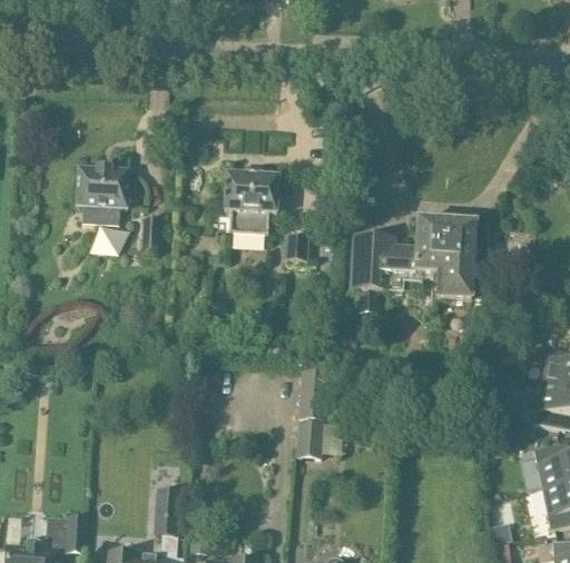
[(118,224),(119,207),(126,207),(128,169),(110,168),(110,167),(97,166),(96,167),(77,166),(75,205),(82,205),(81,223),(118,224)]
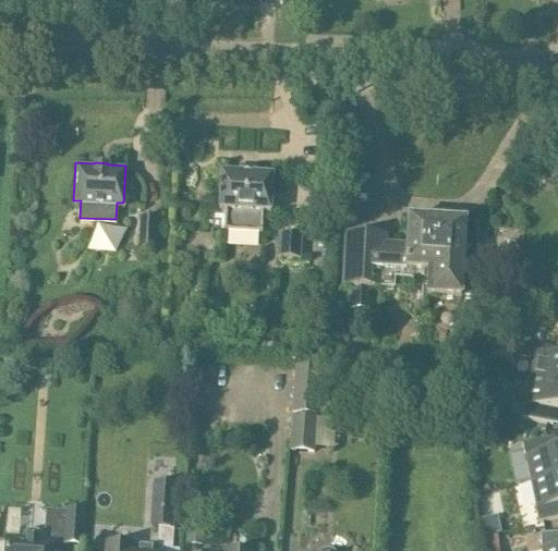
[(269,209),(271,173),(253,172),(240,171),(220,170),(219,206),(226,207),(225,227),(262,229),(263,208),(269,209)]
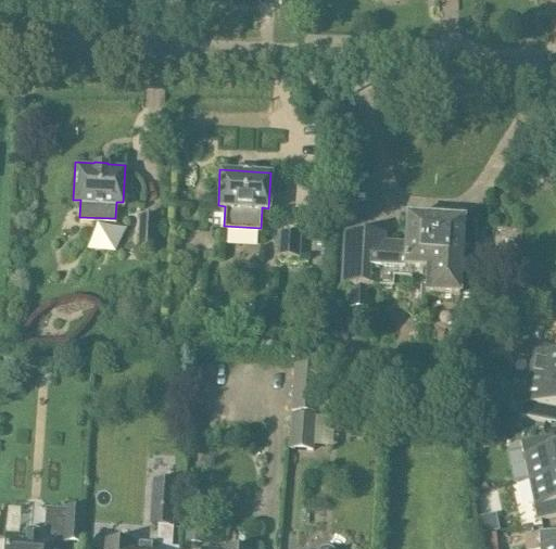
[(153,249),(155,212),(140,212),(138,249),(153,249)]
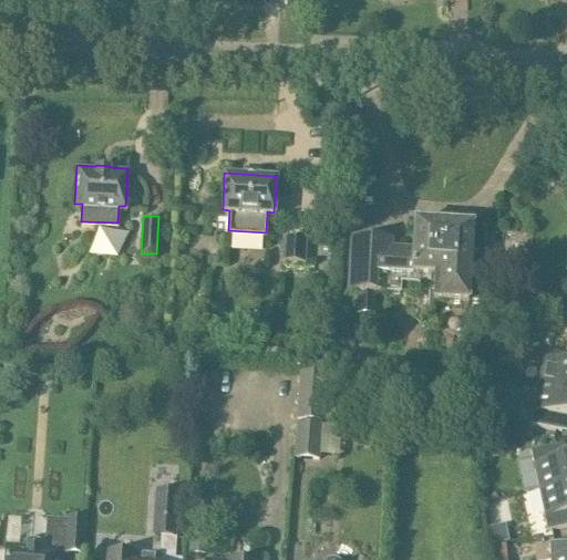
[(392,236),(350,232),(347,287),(357,288),(356,310),(373,311),(375,290),(399,291),(400,280),(421,281),(420,289),(434,290),(433,298),(468,299),(468,298),(481,298),(484,224),(472,224),(473,223),(413,219),(412,245),(391,244),(392,236)]
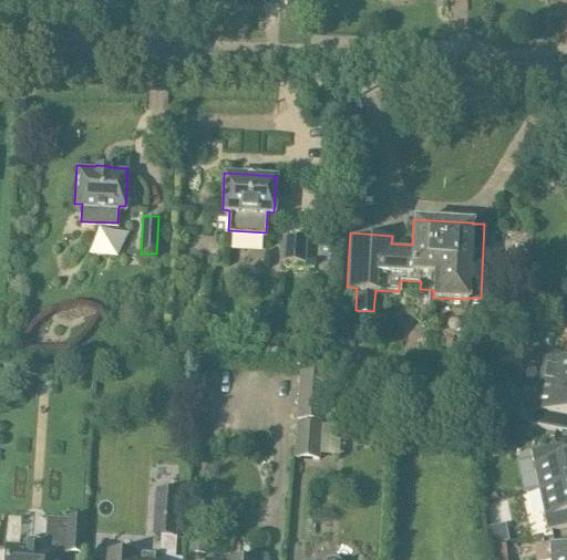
[(88,248),(120,250),(122,226),(90,223),(88,248)]
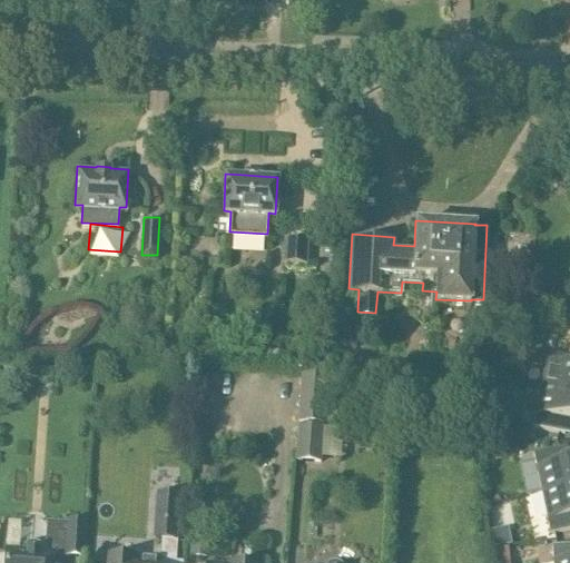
[(306,259),(307,236),(285,235),(284,258),(306,259)]
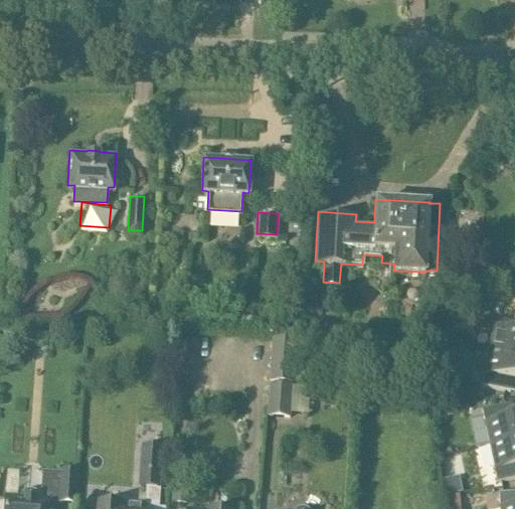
[(323,288),(304,287),(303,309),(322,310),(323,288)]
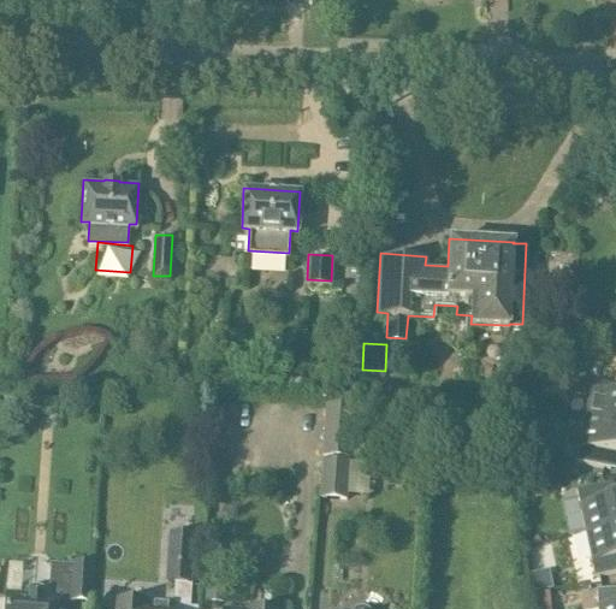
[(615,378),(594,374),(586,412),(615,417),(615,378)]
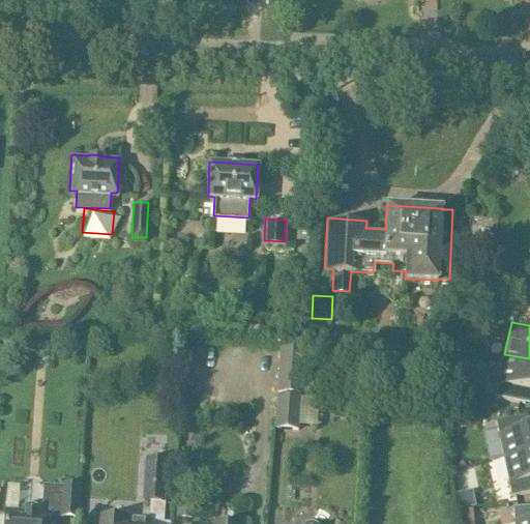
[(281,344),(277,384),(301,386),(304,345),(281,344)]
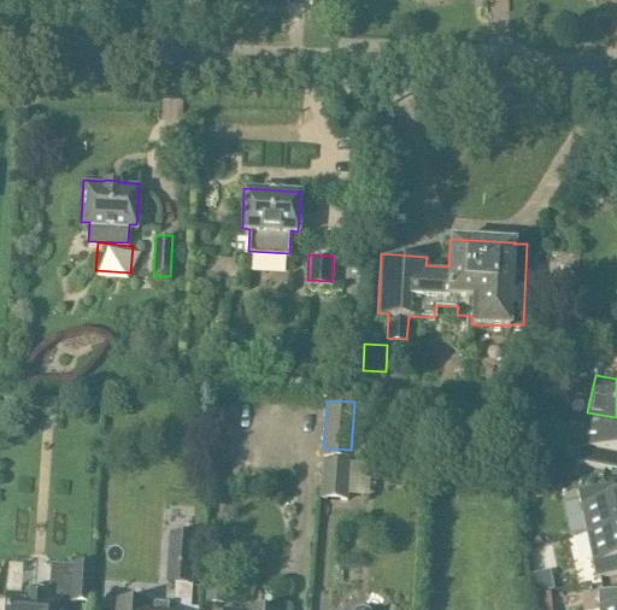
[(616,417),(587,412),(579,456),(613,463),(616,449),(616,417)]
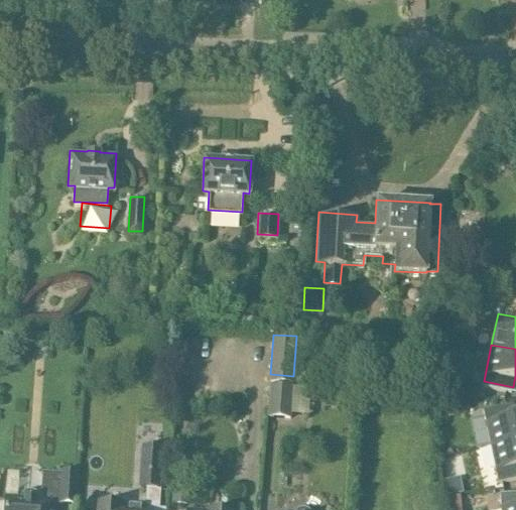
[(293,376),(270,374),(268,411),(291,413),(293,376)]
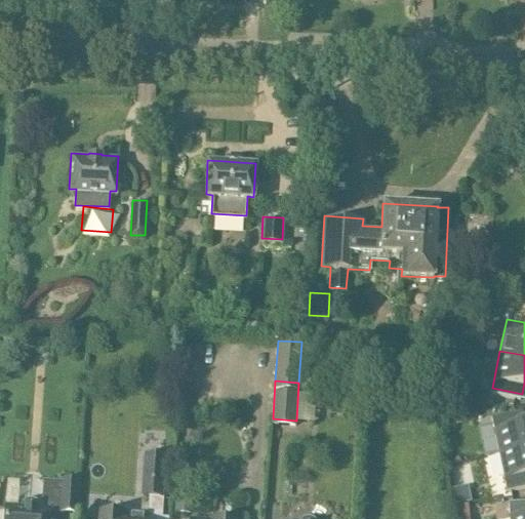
[(517,407),(493,411),(500,449),(524,443),(524,418),(520,421),(517,407)]
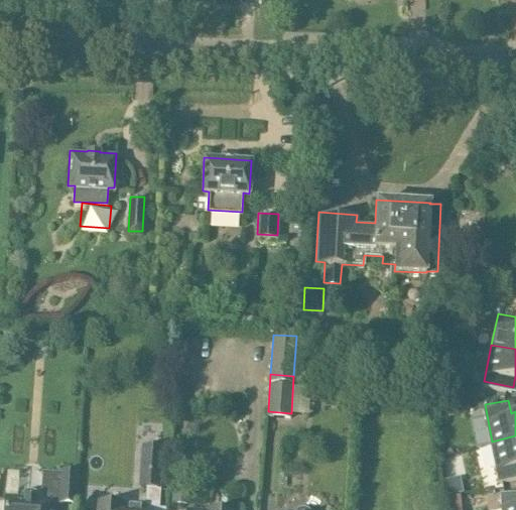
[(515,435),(492,441),(500,478),(515,474),(515,435)]
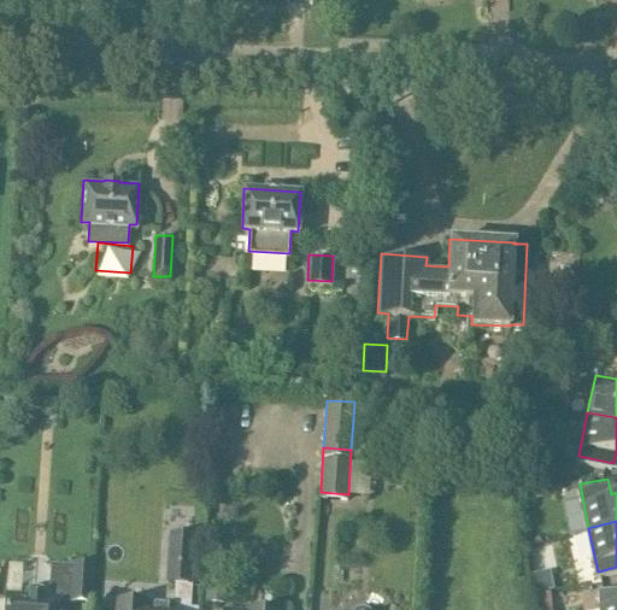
[(157,526),(156,575),(170,576),(171,527),(157,526)]
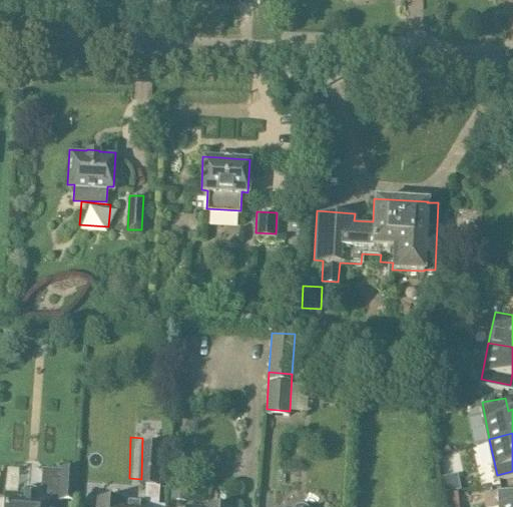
[(60,463),(58,495),(74,496),(76,464),(60,463)]
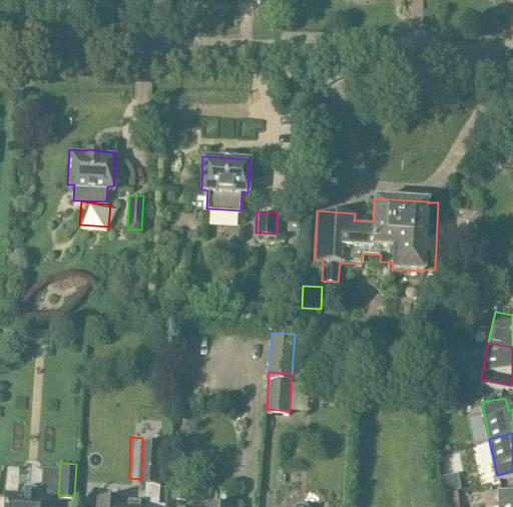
[(160,468),(147,467),(146,481),(159,482),(160,468)]
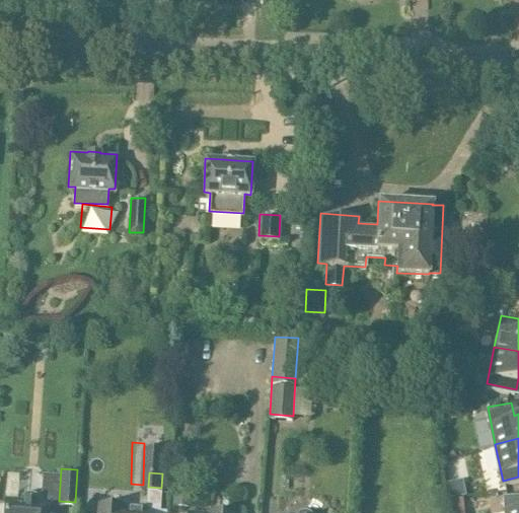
[(174,486),(173,502),(189,503),(190,486),(174,486)]
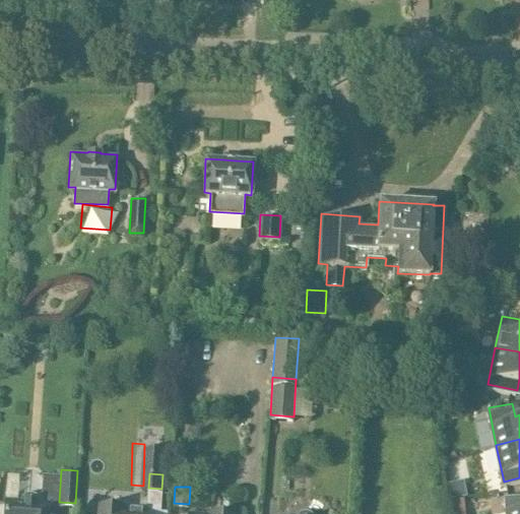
[(161,489),(148,488),(148,502),(160,503),(161,489)]
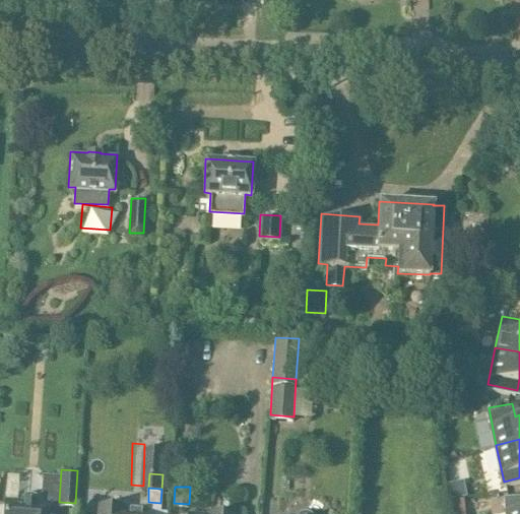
[(6,497),(4,513),(54,513),(56,501),(40,500),(40,498),(40,496),(39,495),(38,493),(37,492),(36,491),(34,490),(31,489),(30,489),(28,489),(26,489),(25,490),(23,491),(22,492),(21,493),(20,495),(19,497),(19,498),(6,497)]
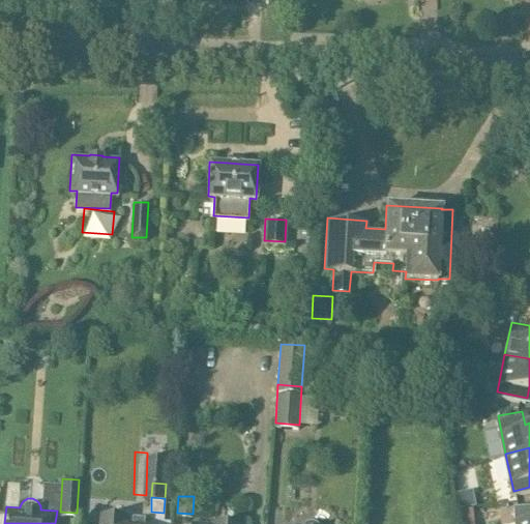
[(529,523),(529,500),(514,502),(517,523),(529,523)]
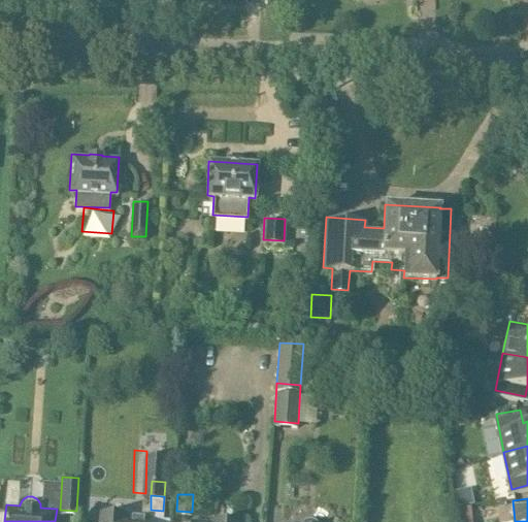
[(473,521),(472,503),(457,504),(458,521),(473,521)]
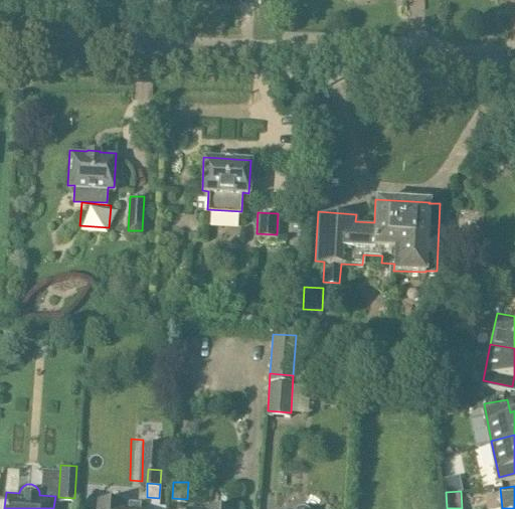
[(95,508),(146,508),(147,503),(125,501),(125,500),(96,498),(95,508)]
